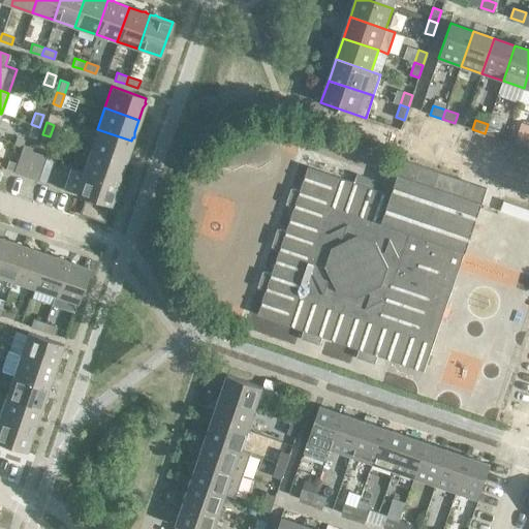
[(39,127),(31,124),(27,136),(35,138),(39,127)]
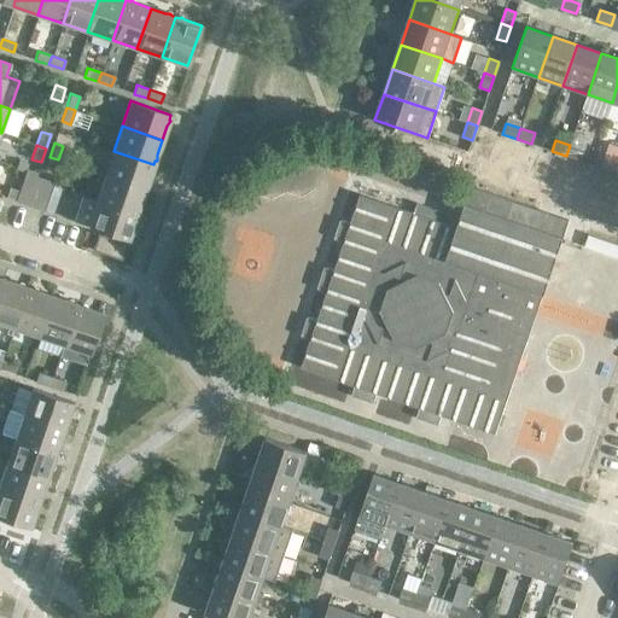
[(584,150),(570,145),(566,156),(581,161),(584,150)]
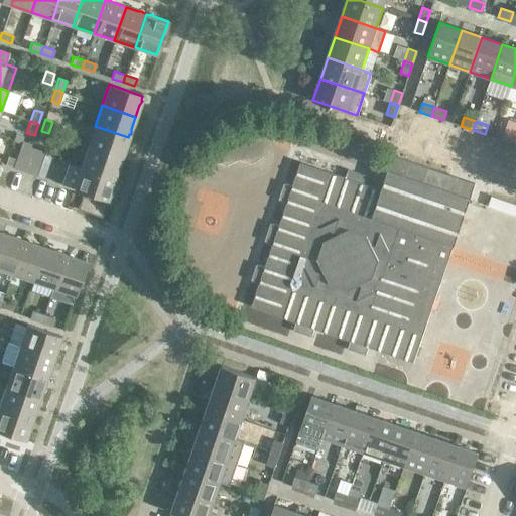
[(128,137),(95,126),(88,146),(121,158),(125,145),(128,142),(127,141),(128,137)]
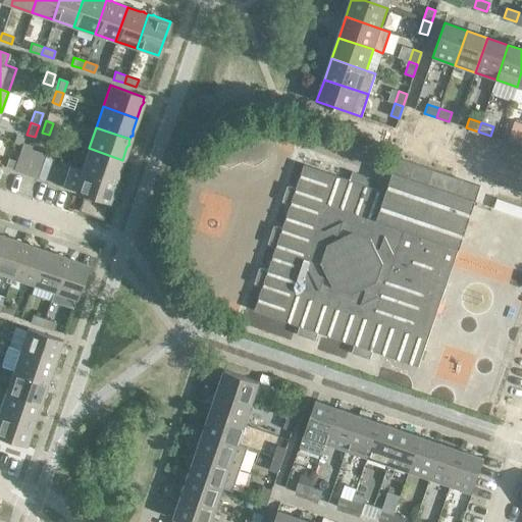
[(49,135),(42,133),(38,144),(45,147),(49,135)]
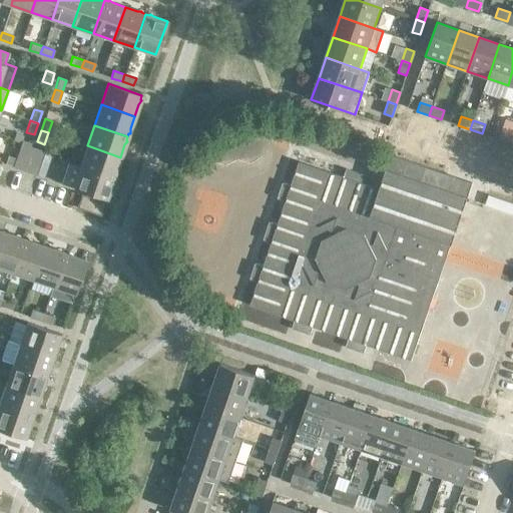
[(512,133),(502,130),(499,139),(511,143),(512,137),(512,133)]
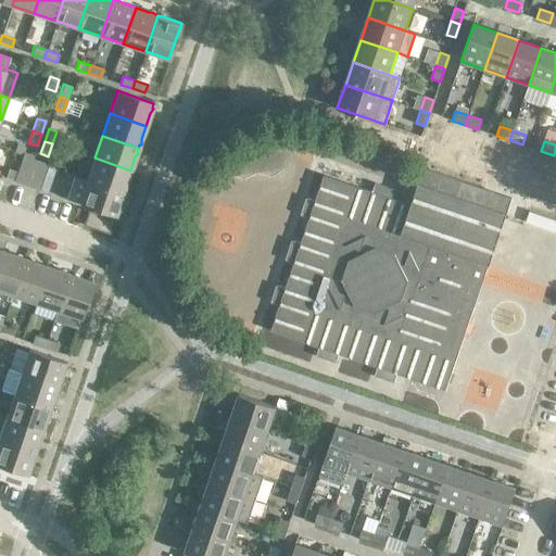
[(23,155),(14,181),(26,186),(35,160),(23,155)]
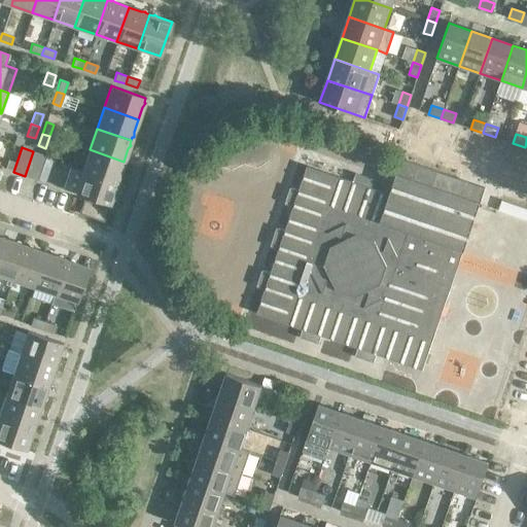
[(124,162),(90,149),(82,171),(116,182),(117,178),(119,178),(119,174),(124,162)]
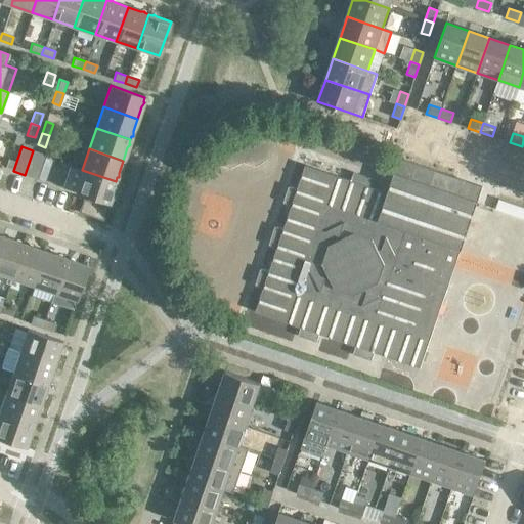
[(45,155),(33,150),(25,175),(37,179),(45,155)]
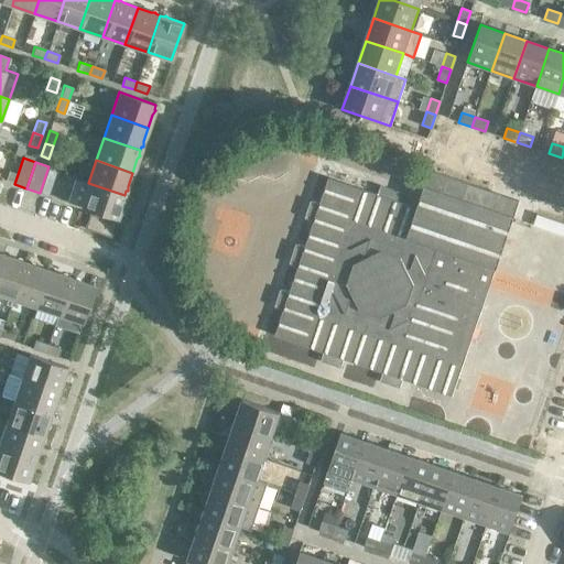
[(468,184),(430,171),(416,207),(398,201),(401,193),(381,186),(378,195),(328,177),(320,204),(311,201),(305,218),(314,221),(305,247),(296,243),(290,263),(299,267),(290,292),(281,289),(274,306),(283,310),(274,335),(324,353),(321,361),(340,368),(344,359),(382,372),(380,381),(400,388),(402,379),(452,397),(496,269),(514,216),(488,207),(464,198),(468,184)]
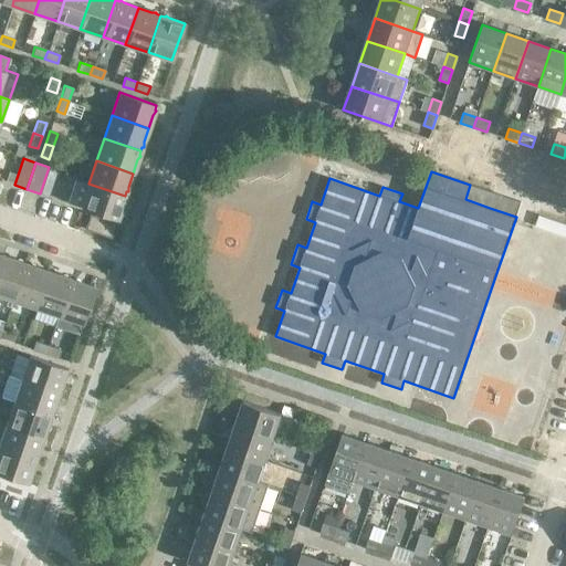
[(67,202),(80,207),(117,220),(122,205),(125,201),(124,200),(125,196),(88,184),(75,179),(67,202)]
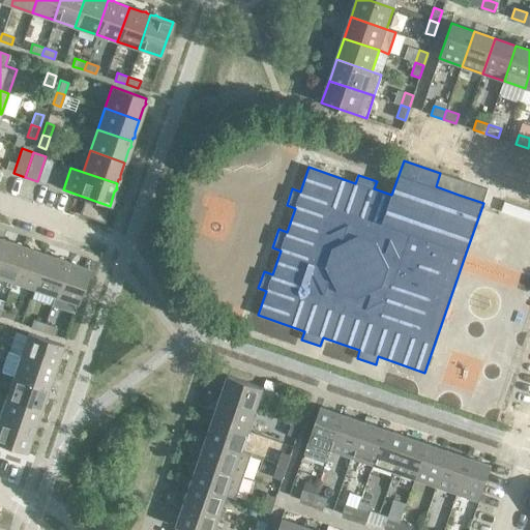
[(464,181),(440,173),(436,186),(459,195),(464,181)]
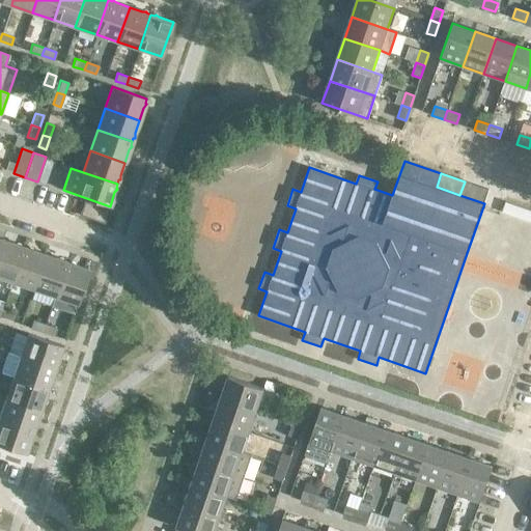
[(488,190),(465,182),(459,195),(484,203),(488,190)]
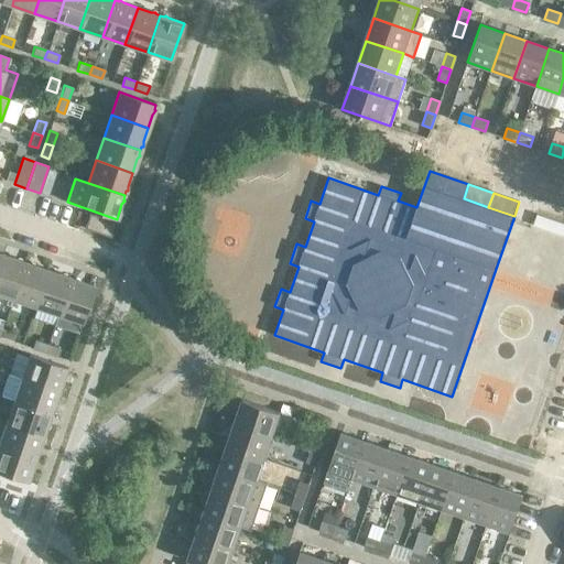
[(116,221),(89,213),(84,228),(110,237),(116,221)]
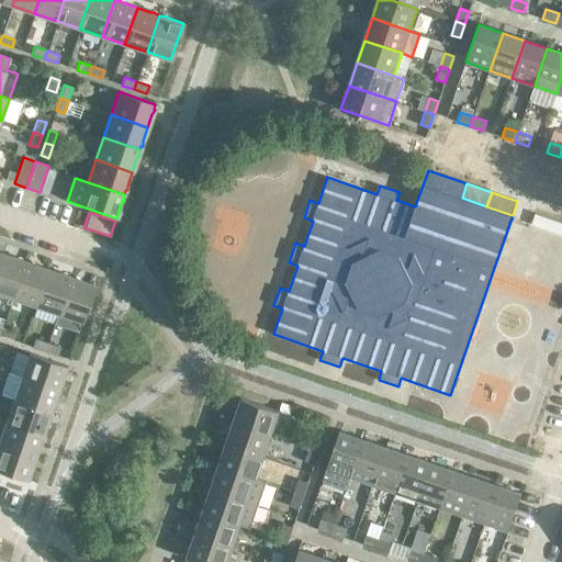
[(17,258),(2,254),(0,260),(0,293),(12,299),(25,261),(21,260),(21,258),(17,258)]
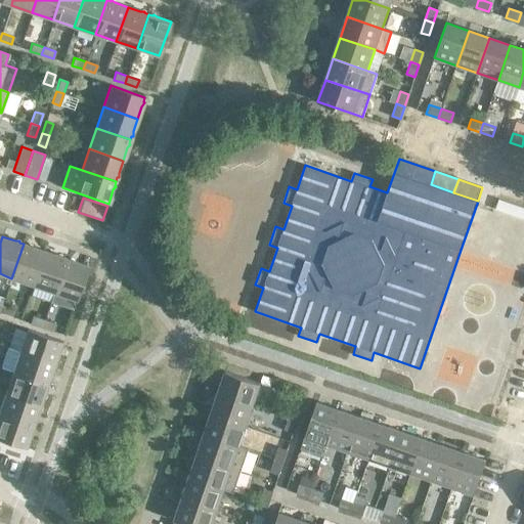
[(28,245),(24,244),(11,278),(33,285),(44,251),(32,247),(29,244),(28,245)]
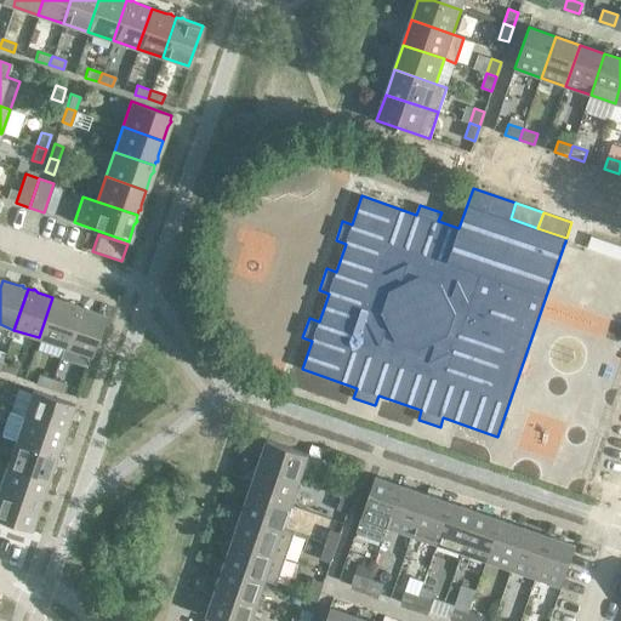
[(68,302),(52,297),(39,337),(63,347),(78,306),(73,305),(73,302),(68,302)]
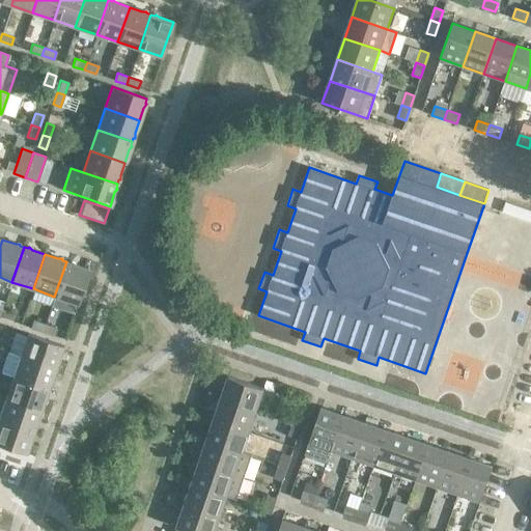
[(70,262),(66,261),(54,297),(77,304),(88,269),(75,264),(71,261),(70,262)]
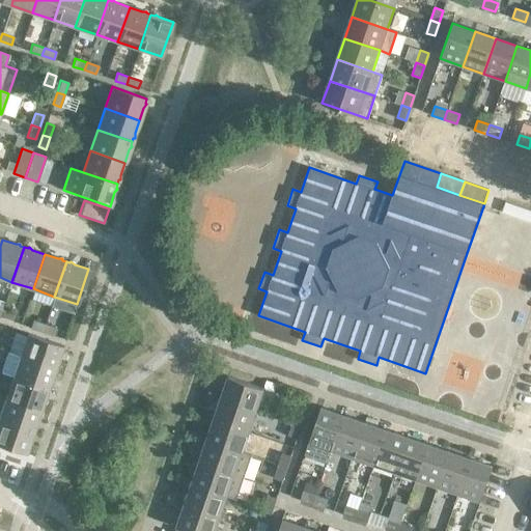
[(14,313),(2,309),(0,314),(0,317),(11,322),(14,313)]
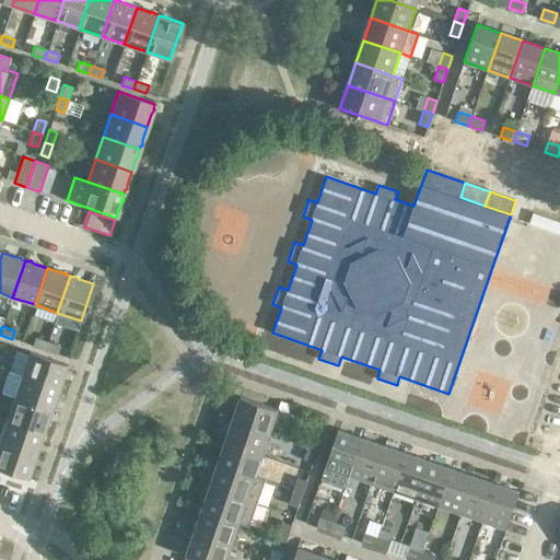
[(34,338),(32,346),(44,350),(47,341),(34,338)]
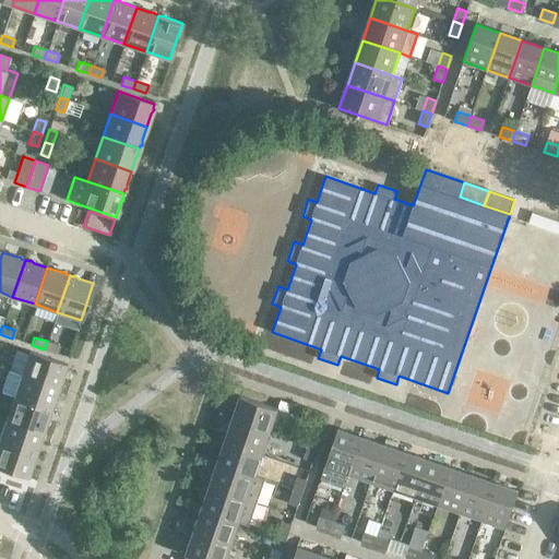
[(59,345),(47,341),(44,349),(56,354),(59,345)]
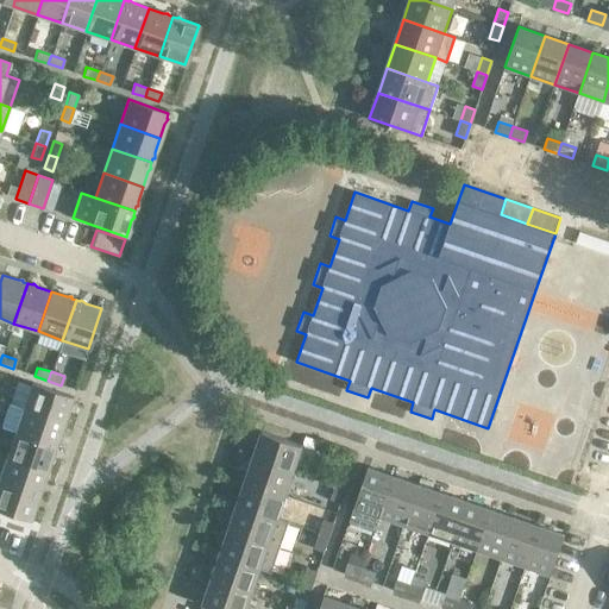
[(71,396),(31,382),(23,408),(62,421),(68,407),(70,403),(69,402),(71,396)]
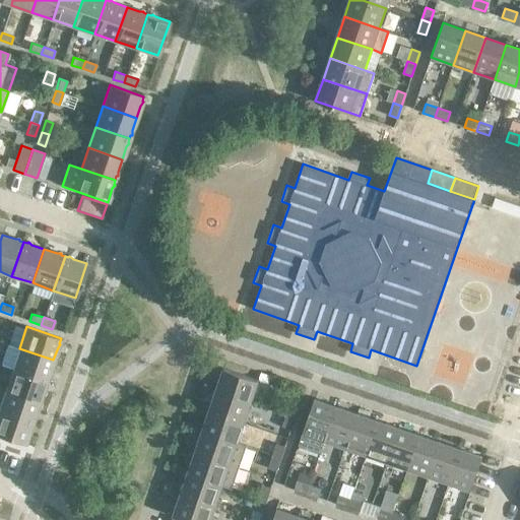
[(0,365),(12,369),(46,381),(48,377),(49,377),(49,373),(53,360),(19,348),(7,344),(0,365)]
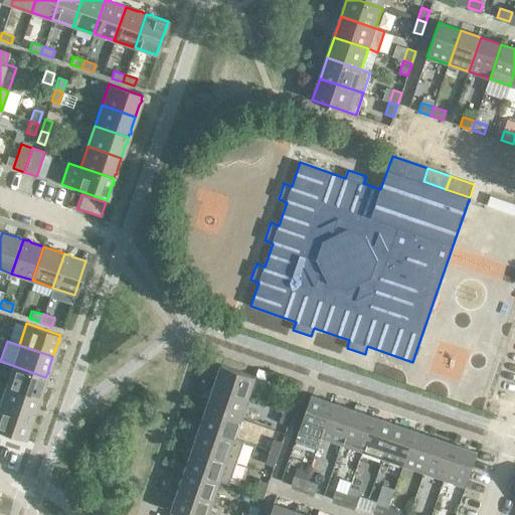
[(45,377),(12,365),(5,386),(38,397),(43,385),(45,382),(44,381),(45,377)]
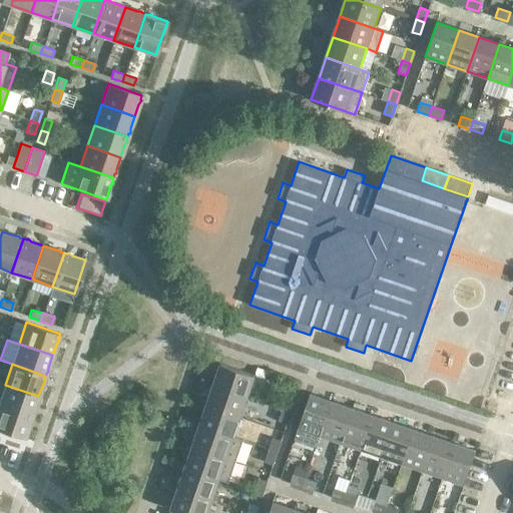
[(220,364),(213,385),(247,397),(254,375),(220,364)]
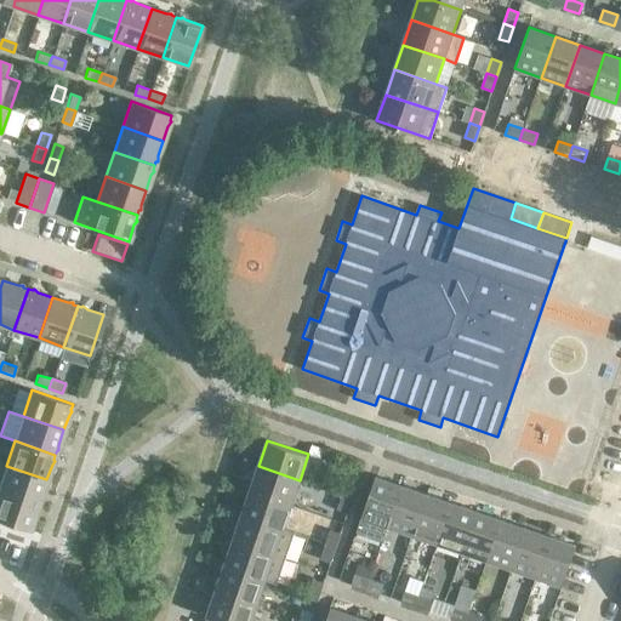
[(46,479),(6,466),(0,483),(0,490),(38,505),(40,500),(41,500),(41,495),(46,479)]
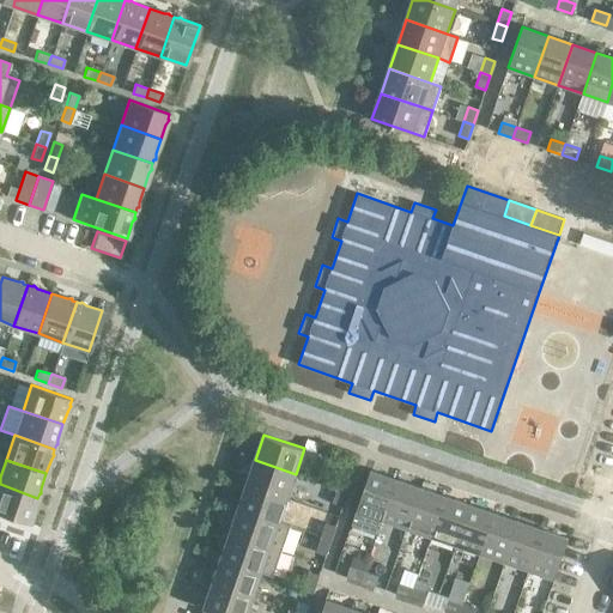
[(296,474),(255,460),(247,485),(287,498),(296,474)]
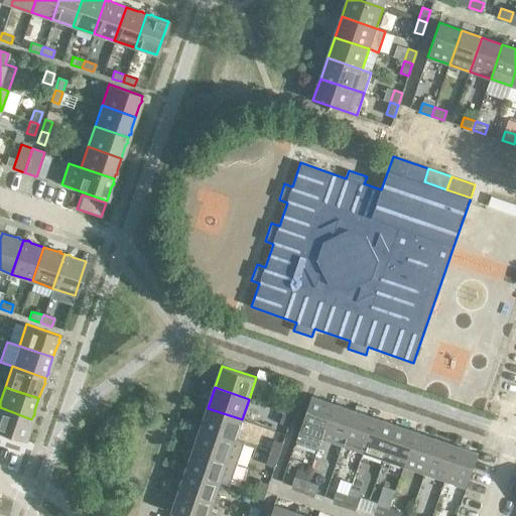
[(334,403),(311,396),(295,441),(317,449),(321,437),(334,403)]
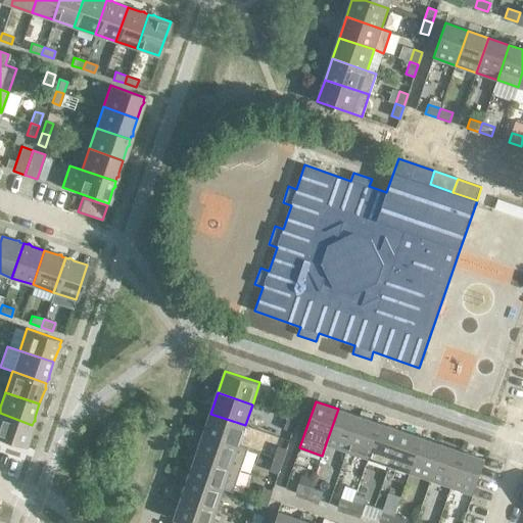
[(292,405),(288,417),(296,420),(301,408),(292,405)]
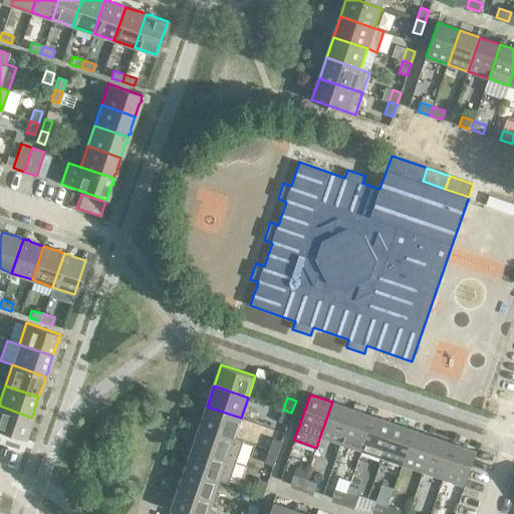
[(352,409),(332,402),(320,436),(340,444),(352,409)]
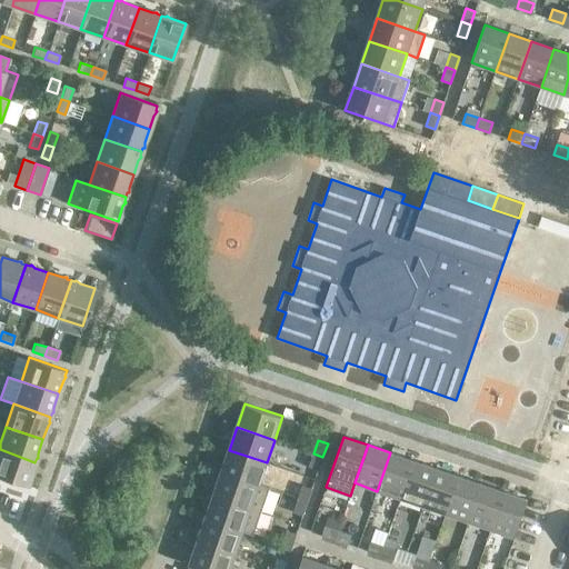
[(35,462),(0,449),(0,476),(27,486),(32,471),(35,468),(33,466),(35,462)]
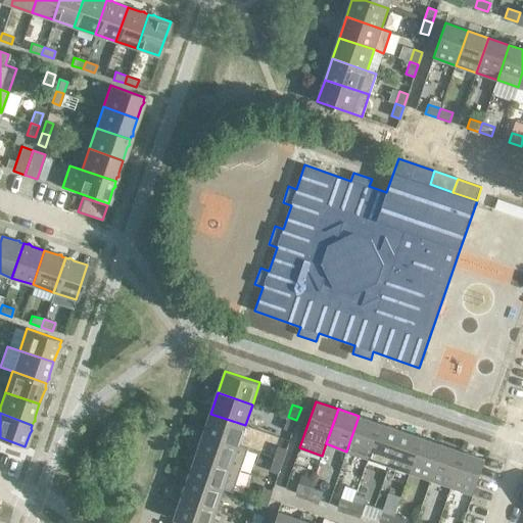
[(245,425),(210,414),(203,434),(238,446),(245,425)]
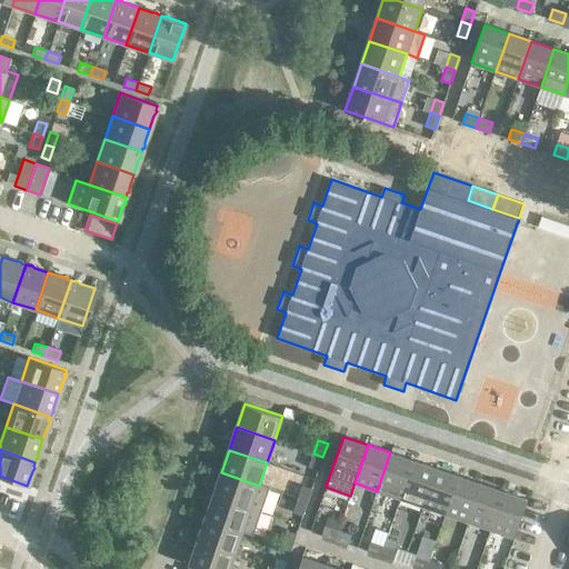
[(413,460),(390,452),(377,491),(400,498),(413,460)]
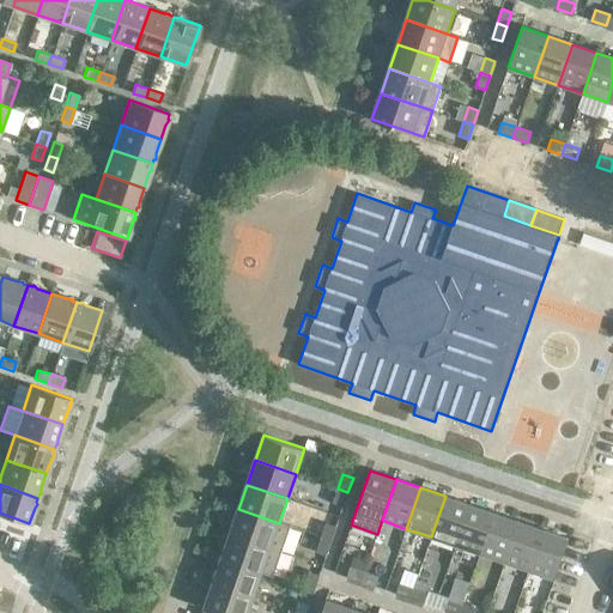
[(347,492),(338,489),(333,503),(343,507),(347,492)]
